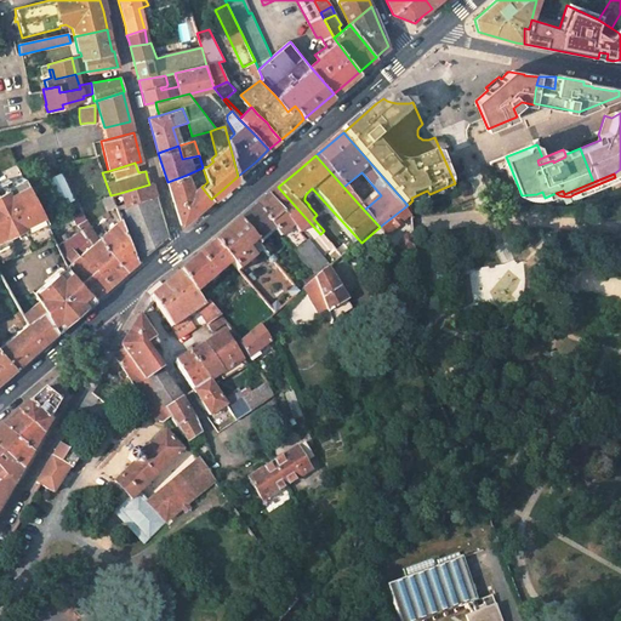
[(193,189),(187,175),(167,182),(174,203),(181,226),(198,211),(211,199),(201,187),(200,184),(193,189)]
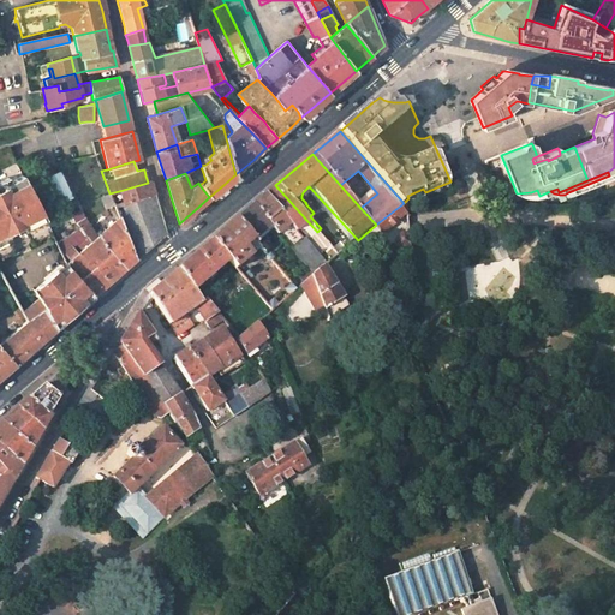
[(0,260),(13,248),(4,234),(1,232),(12,220),(15,224),(28,233),(45,218),(22,174),(12,179),(11,178),(7,177),(0,180),(0,260)]
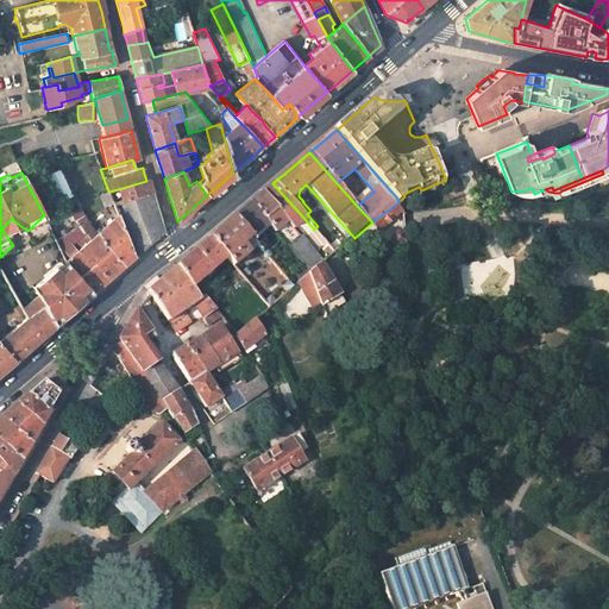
[(146,181),(118,189),(123,201),(152,192),(151,187),(149,180),(146,181)]
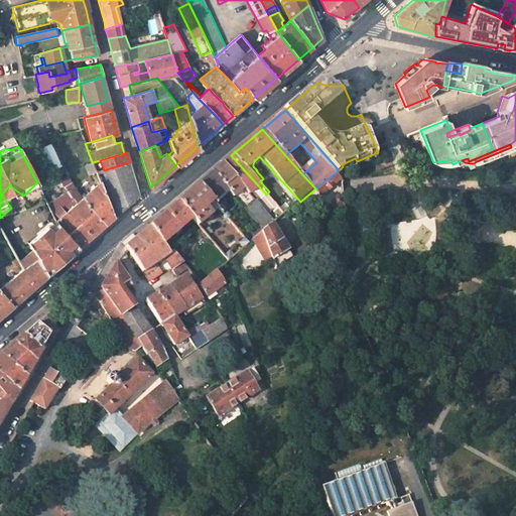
[(378,152),(357,161),(358,163),(379,155),(378,152)]
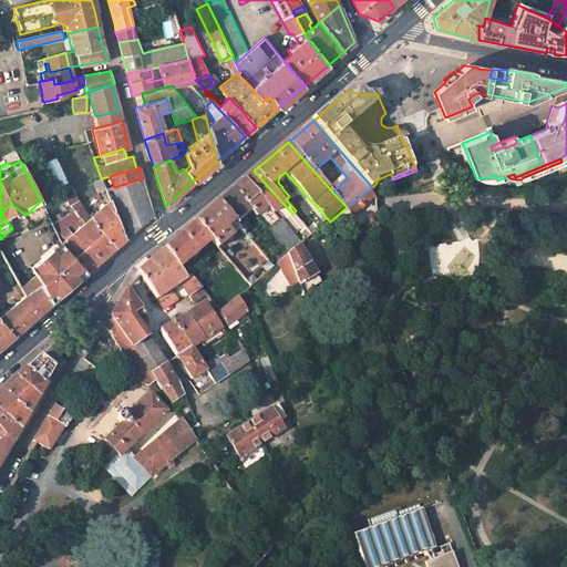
[(243,181),(266,206),(271,213),(282,203),(254,171),(251,173),(243,181)]
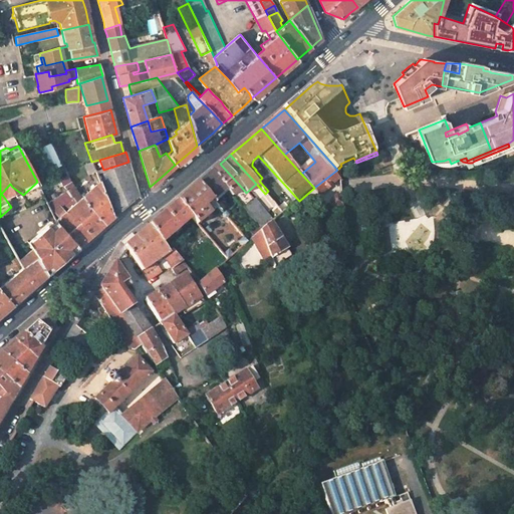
[(95,172),(96,174),(99,182),(113,217),(126,207),(139,196),(129,162),(103,170),(95,172)]
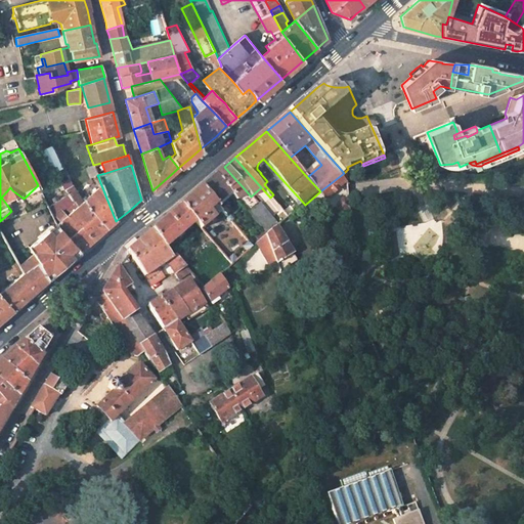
[(97,175),(94,167),(86,170),(90,180),(98,177),(97,175)]
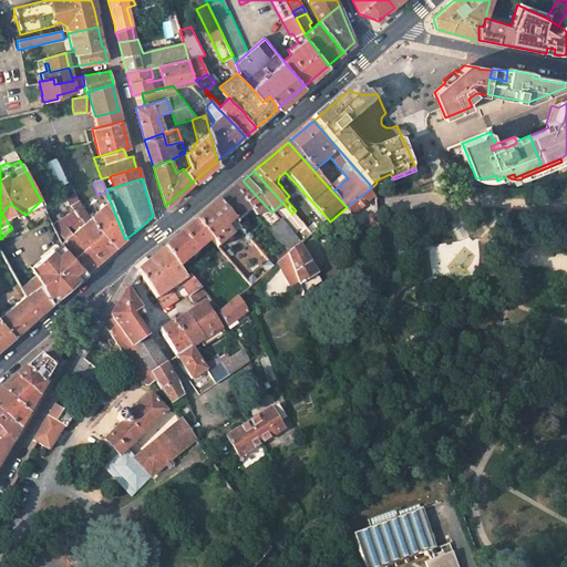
[(247,208),(255,217),(266,206),(243,181),(236,187),(230,191),(247,208)]
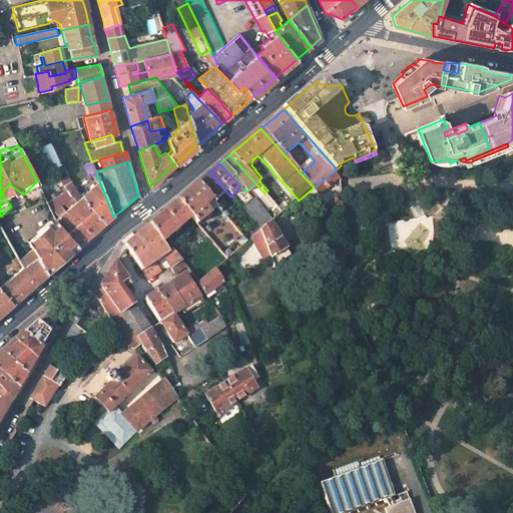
[(337,169),(315,186),(322,194),(342,179),(341,165),(337,169)]
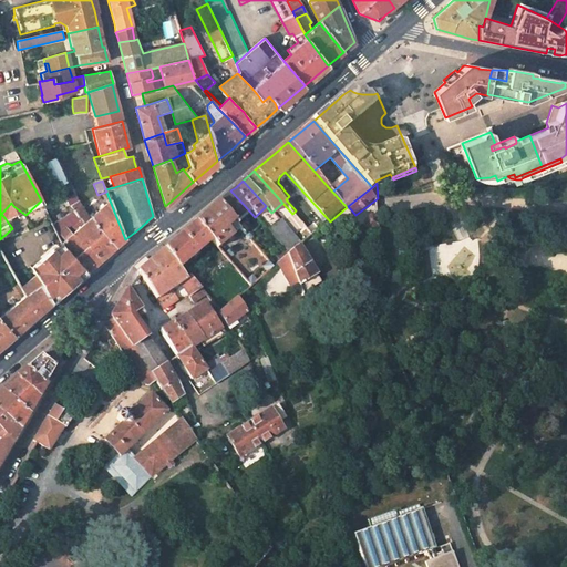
[(219,200),(215,204),(238,229),(241,233),(247,228),(237,217),(247,208),(230,191),(219,200)]
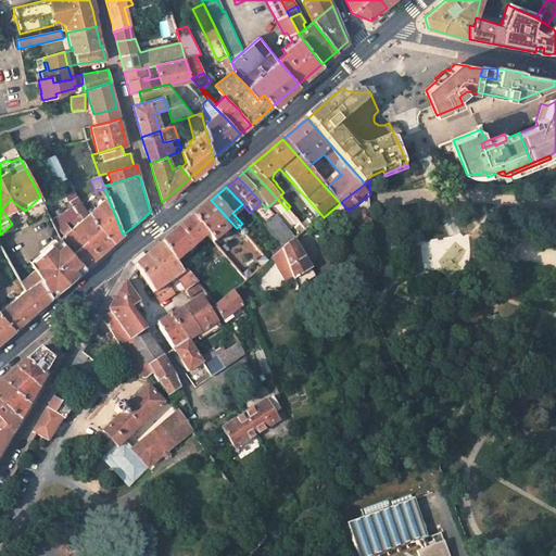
[(76,197),(70,201),(74,206),(63,213),(52,220),(61,238),(86,267),(102,253),(113,244),(89,213),(76,197)]
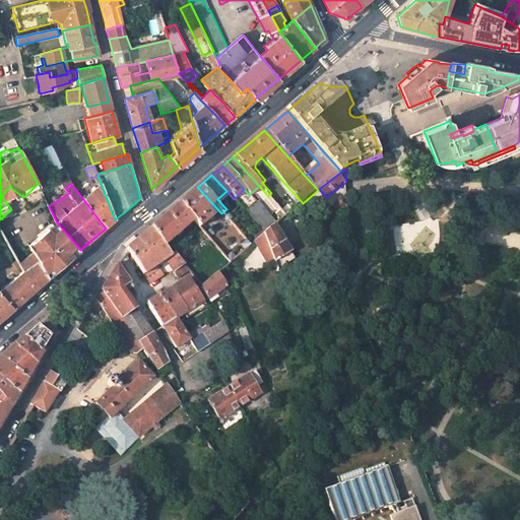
[(83,199),(106,229),(111,223),(115,219),(101,184),(83,199)]
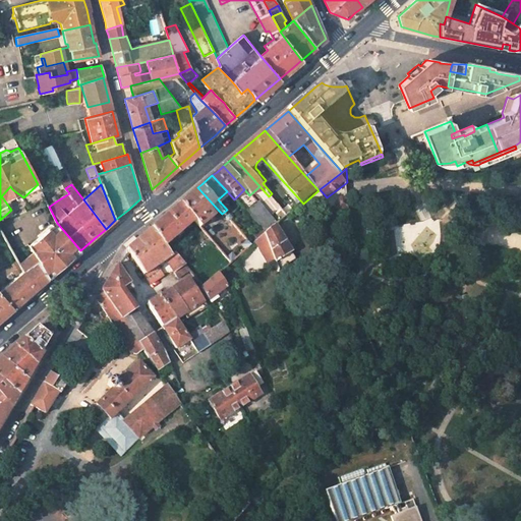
[(187,196),(179,204),(193,220),(199,227),(219,211),(197,187),(187,196)]
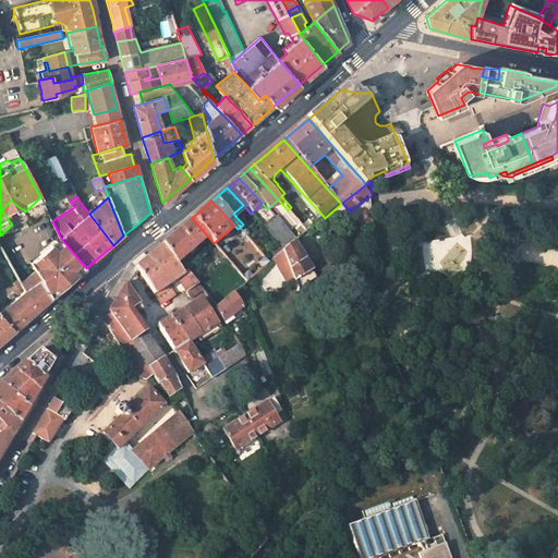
[(367,213),(364,214),(361,216),(362,219),(364,222),(368,222),(372,220),(371,216),(367,213)]
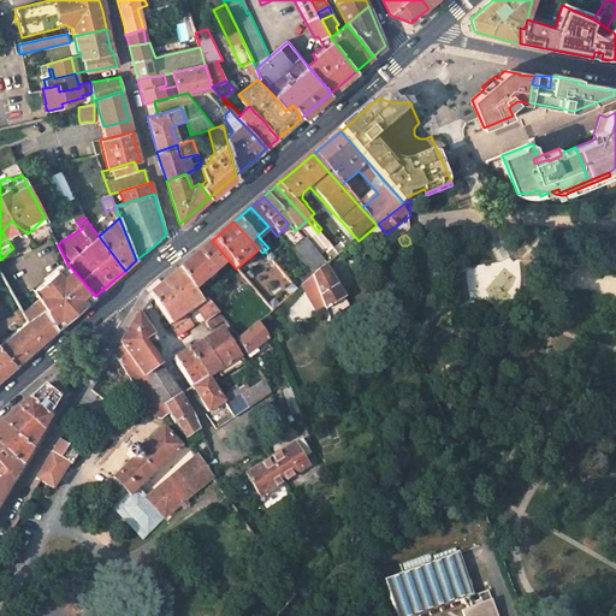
[(229,260),(212,241),(195,255),(178,270),(203,298),(207,296),(197,285),(229,260)]
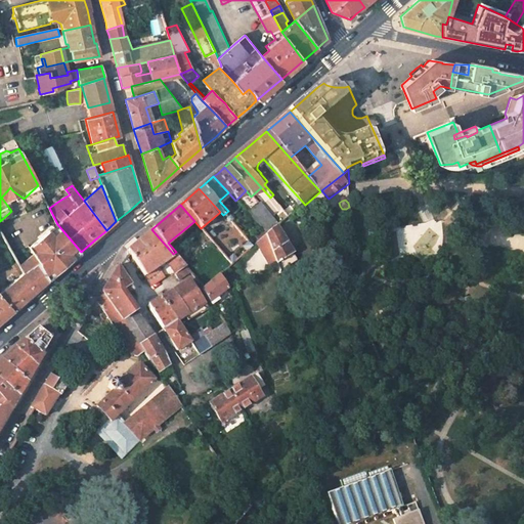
[(266,233),(275,225),(257,205),(248,213),(266,233)]
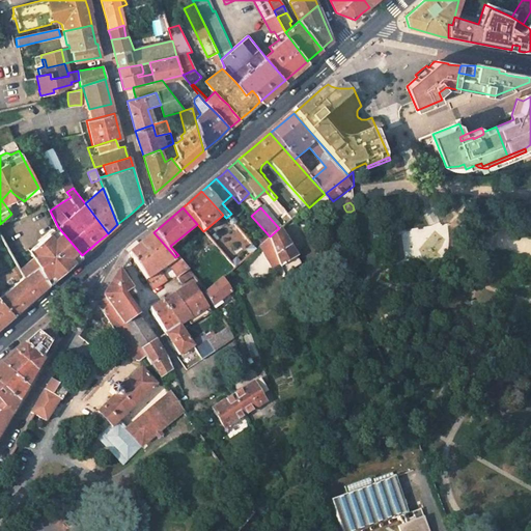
[(285,213),(279,219),(285,226),(292,221),(285,213)]
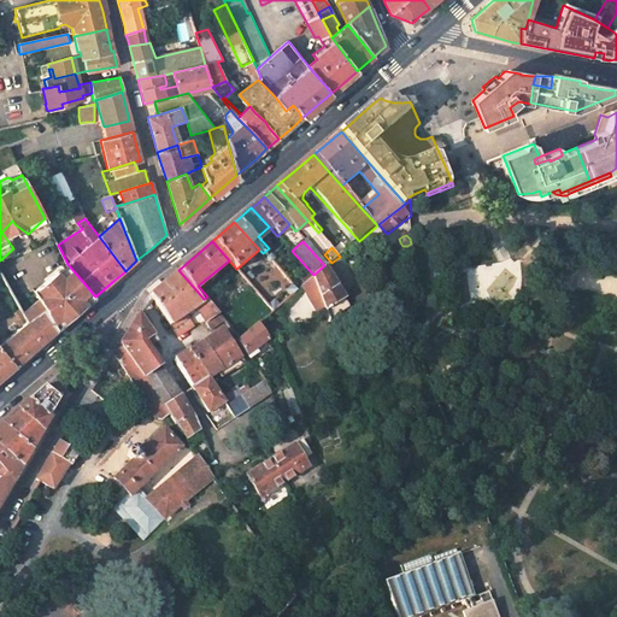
[(63,307),(69,319),(87,304),(95,297),(68,264),(64,266),(63,265),(47,278),(53,286),(51,287),(53,292),(57,297),(60,303),(63,301),(65,306),(63,307)]
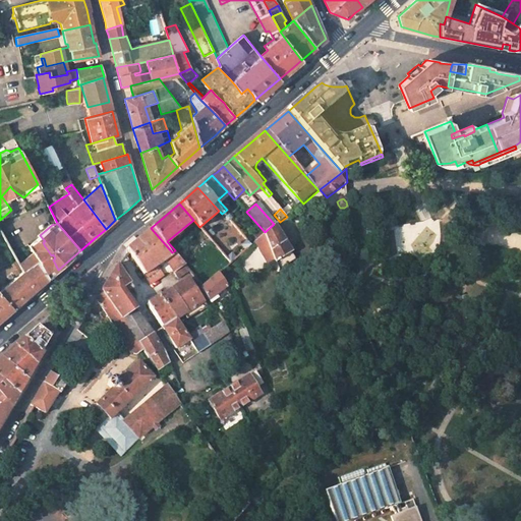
[(298,259),(276,226),(266,234),(274,256),(280,271),(298,259)]
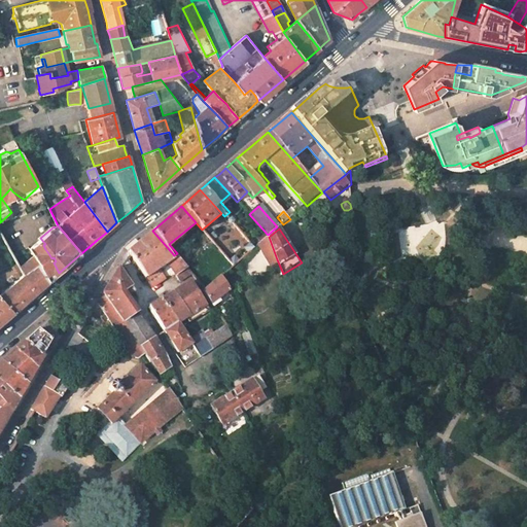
[(0,230),(0,272),(16,265),(0,230)]
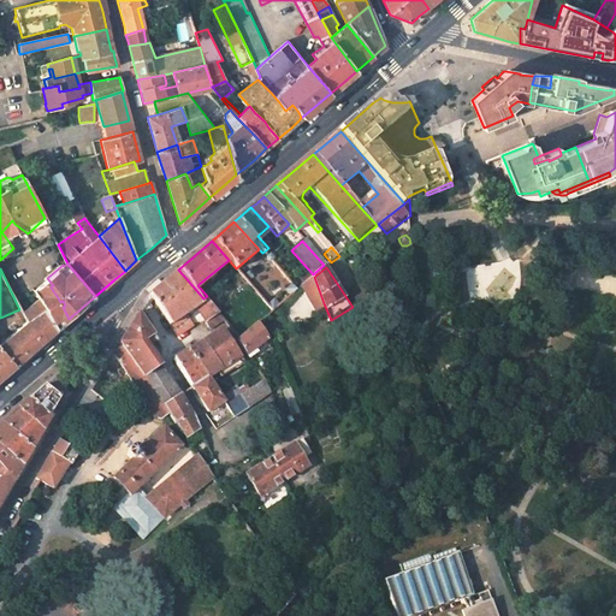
[(224,318),(207,296),(203,298),(178,270),(165,280),(150,294),(149,295),(178,333),(194,321),(187,311),(195,306),(205,320),(206,319),(212,325),(224,318)]
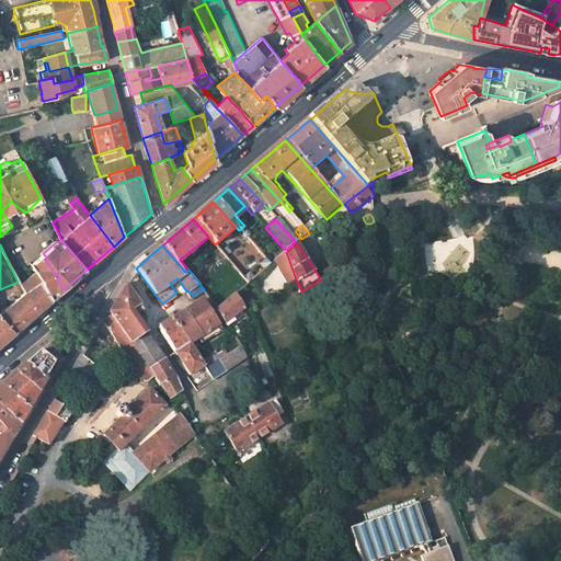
[(226,256),(230,252),(226,247),(221,251),(226,256)]
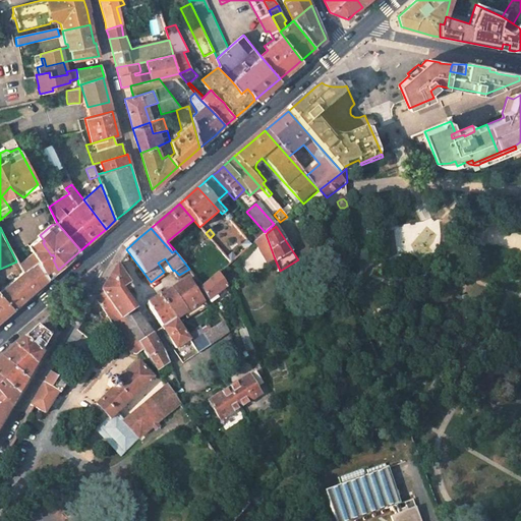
[(274,256),(266,234),(255,242),(270,261),(274,256)]
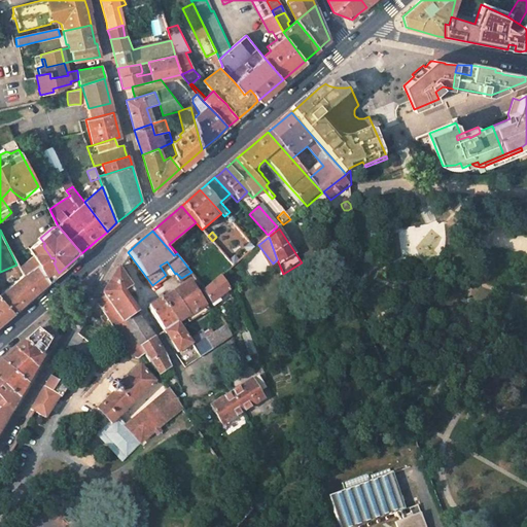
[(33,257),(20,269),(21,272),(23,276),(0,294),(0,322),(33,294),(47,282),(33,257)]
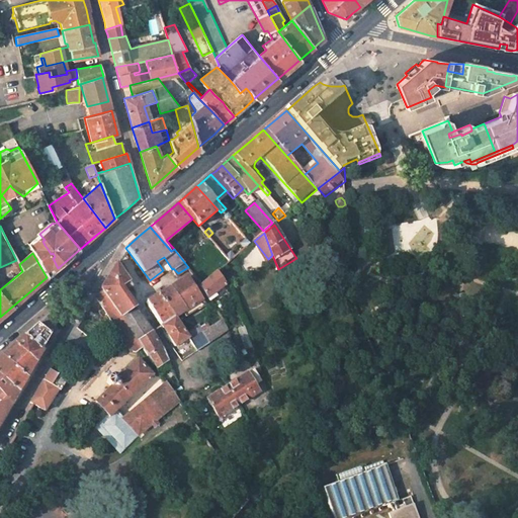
[(101,289),(130,330),(144,320),(136,309),(125,291),(133,286),(116,262),(107,277),(100,287),(101,289)]
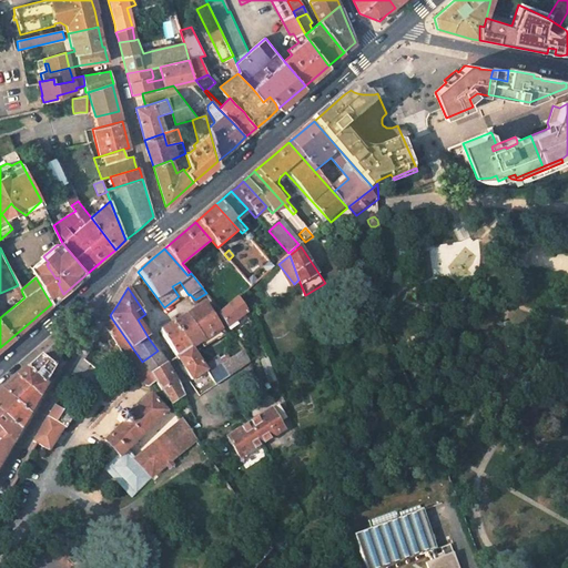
[(221,311),(220,313),(231,330),(239,324),(236,321),(249,311),(239,297),(221,311)]
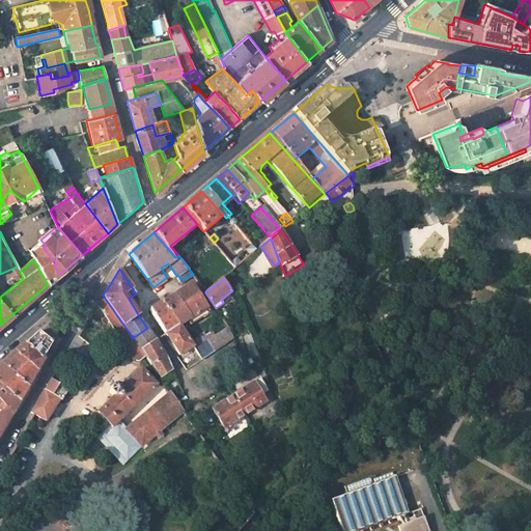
[(180,325),(188,320),(190,325),(203,316),(203,317),(212,312),(207,305),(206,306),(192,283),(163,301),(179,326),(180,325)]
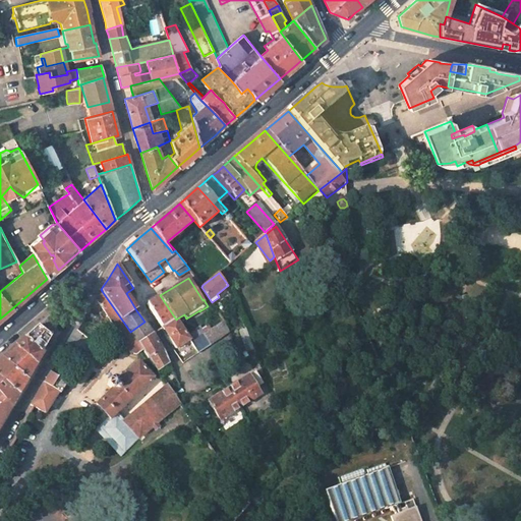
[(143,349),(139,343),(130,332),(102,291),(92,306),(97,310),(101,304),(114,323),(131,351),(137,353),(143,349)]
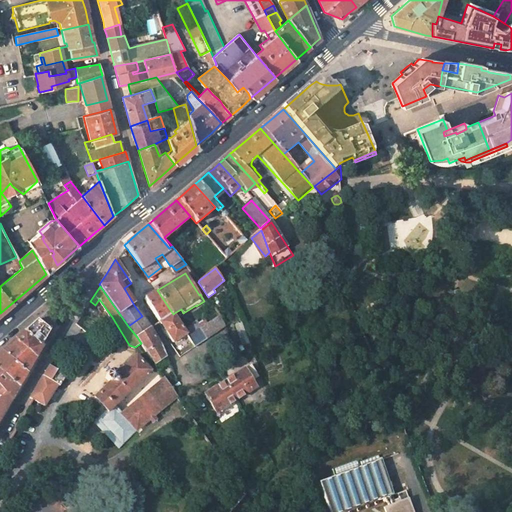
[(157,290),(145,298),(160,322),(173,314),(157,290)]
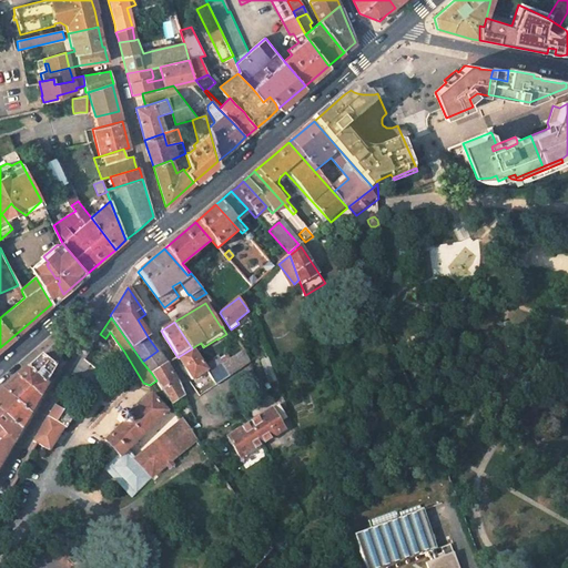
[(192,348),(178,357),(192,381),(208,371),(193,347),(192,348)]
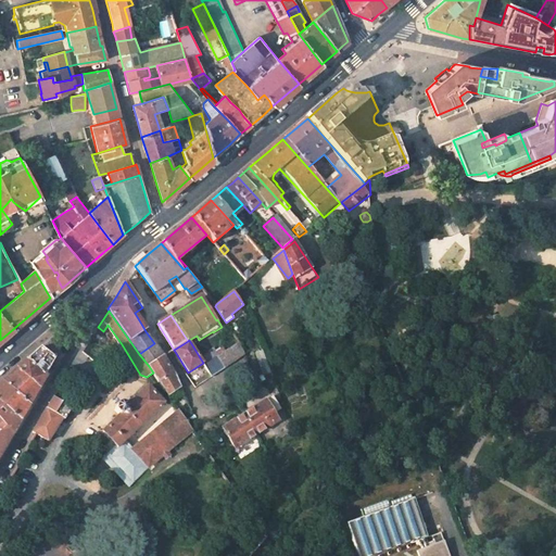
[(238,341),(204,365),(212,378),(245,355),(238,341)]
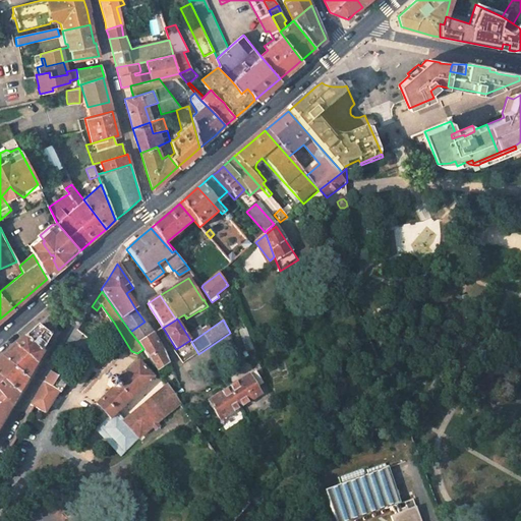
[(145,322),(130,332),(139,343),(153,335),(153,334),(145,322)]
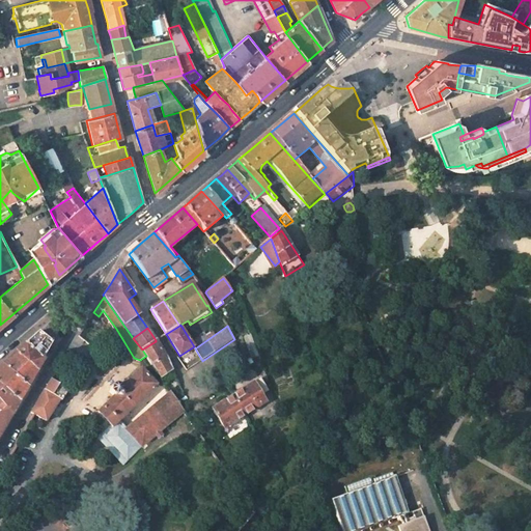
[(45,361),(43,358),(53,342),(39,331),(22,346),(15,353),(37,373),(45,361)]
